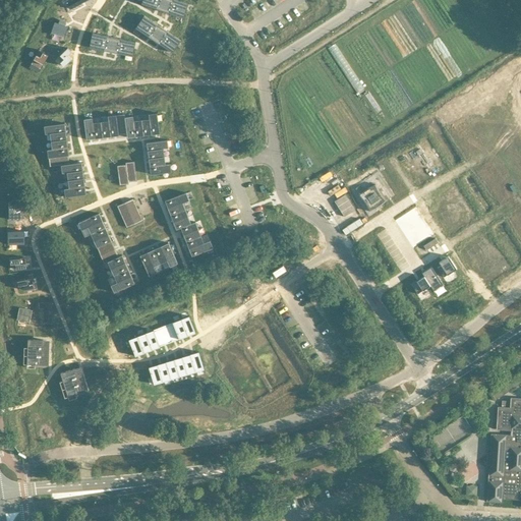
[(73,0),(68,3),(71,8),(85,0),(73,0)]
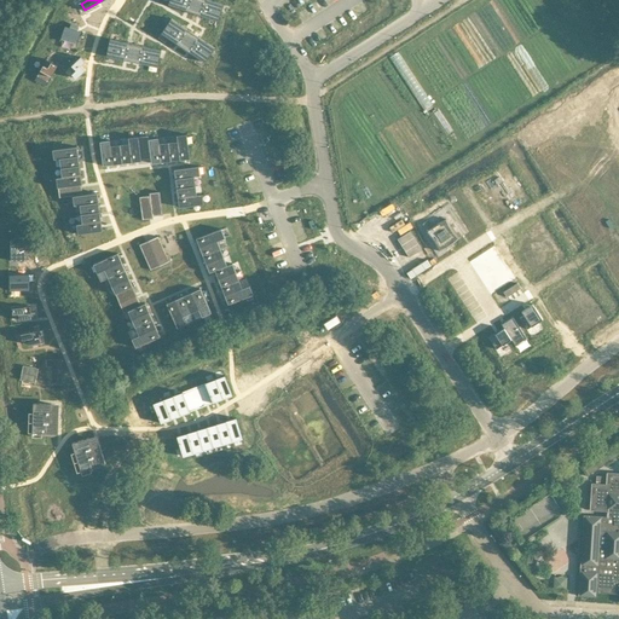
[(184,0),(169,0),(168,4),(194,12),(196,4),(184,0)]
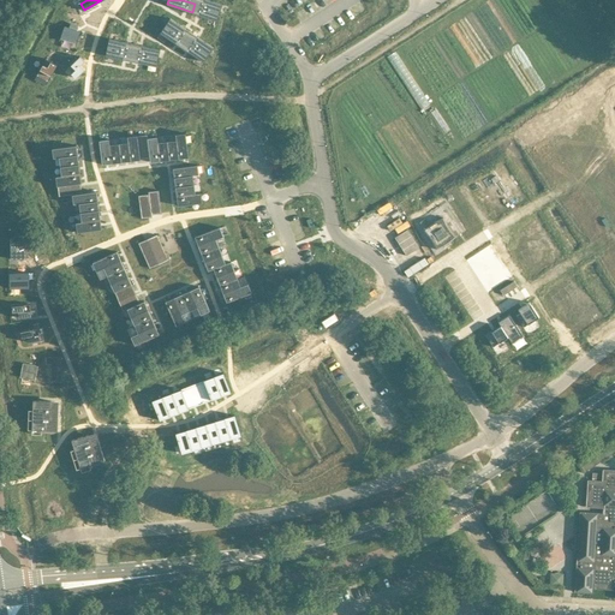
[(210,0),(196,0),(195,4),(220,12),(222,4),(210,0)]
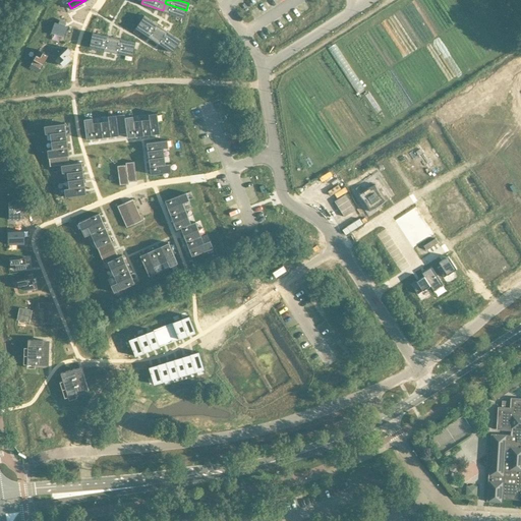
[(165,3),(163,10),(184,17),(186,10),(165,3)]
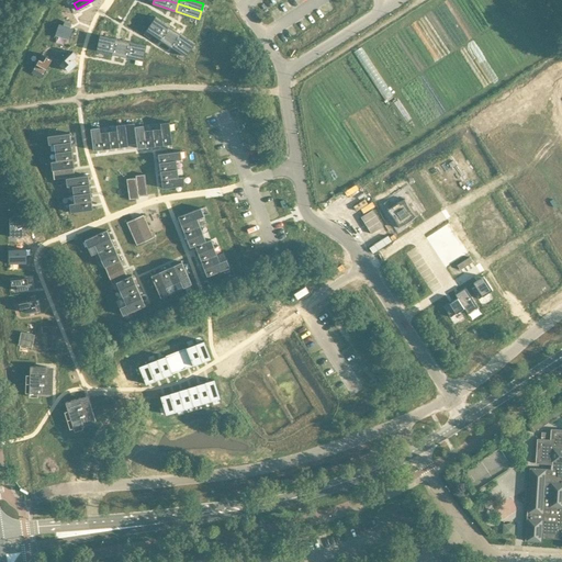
[(156,17),(152,23),(171,36),(176,30),(156,17)]
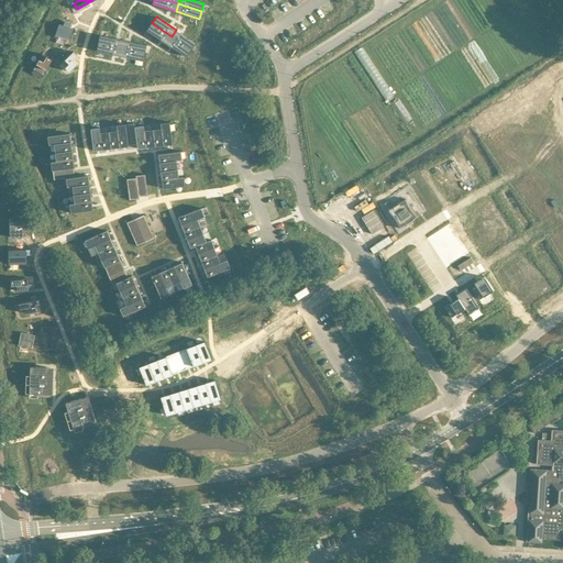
[(59,23),(56,33),(70,39),(75,29),(69,26),(70,23),(65,22),(64,24),(59,23)]
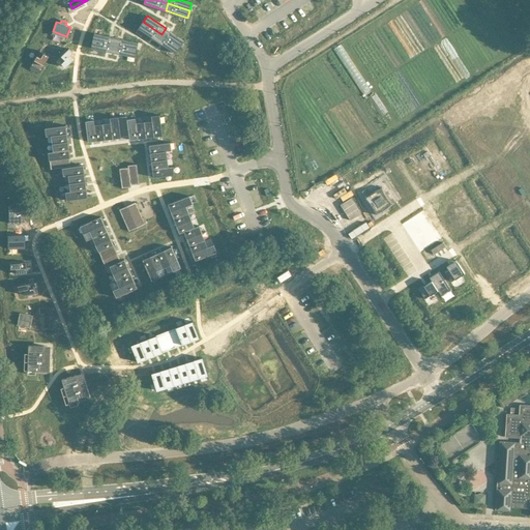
[(143,22),(138,28),(157,40),(162,34),(143,22)]
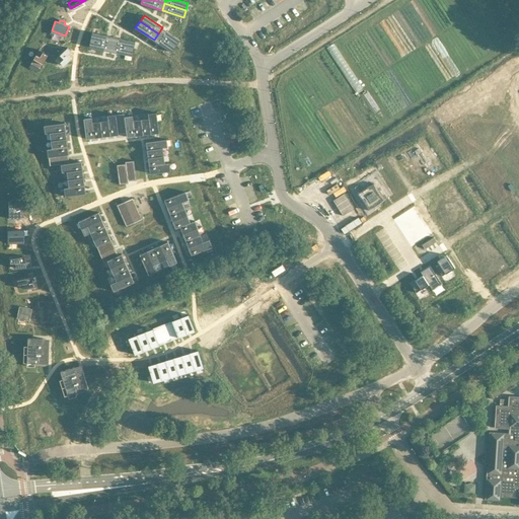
[(162,27),(158,33),(176,46),(180,40),(162,27)]
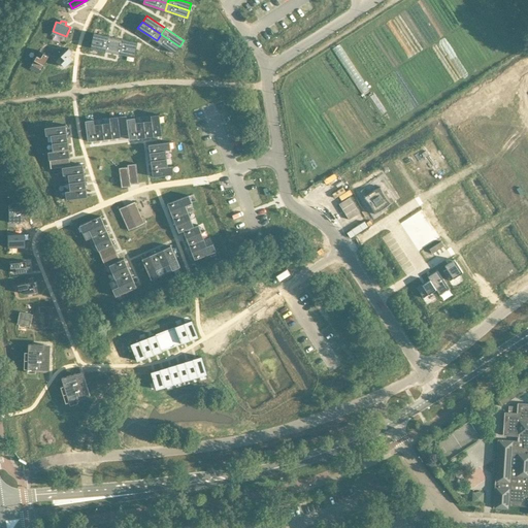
[(94,33),(92,40),(114,44),(116,37),(94,33)]
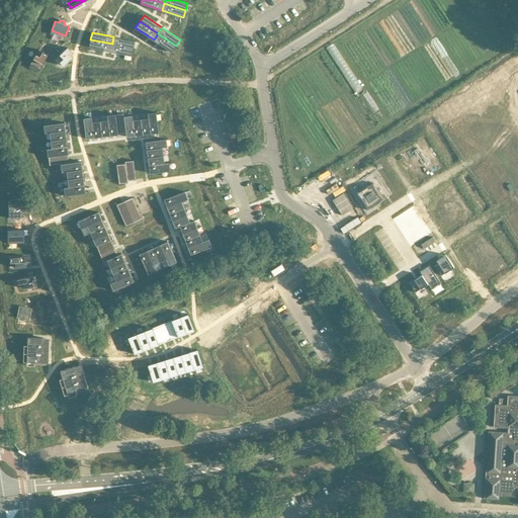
[(158,33),(154,39),(172,52),(176,46),(158,33)]
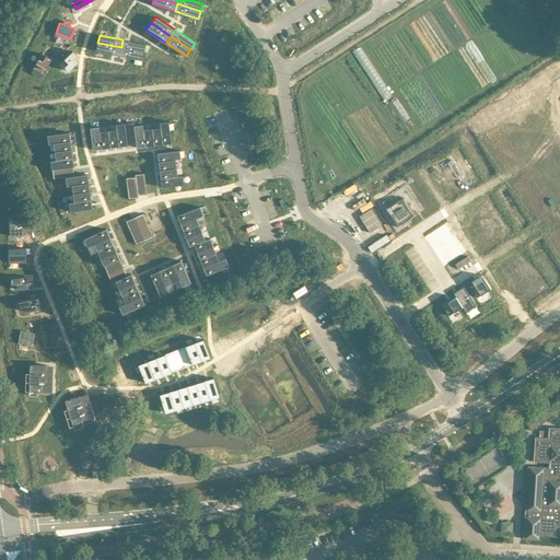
[(123,39),(121,47),(144,53),(147,45),(123,39)]
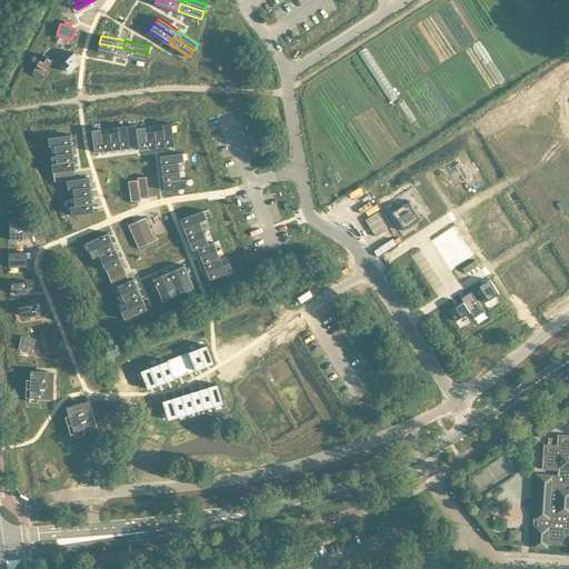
[(99,43),(98,51),(121,57),(123,48),(99,43)]
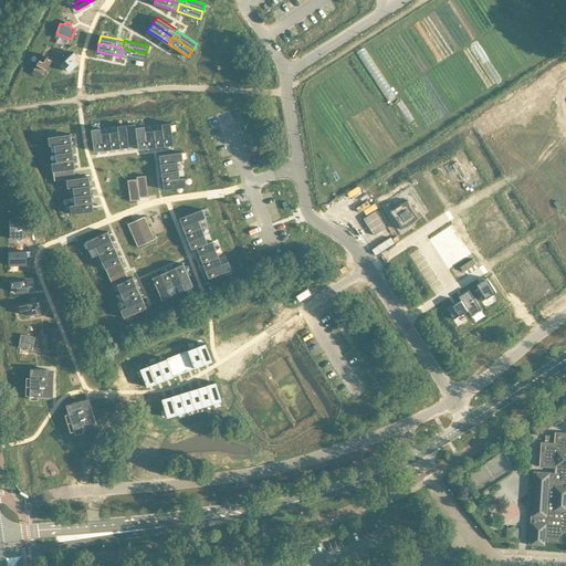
[(123,48),(121,56),(145,61),(146,53),(123,48)]
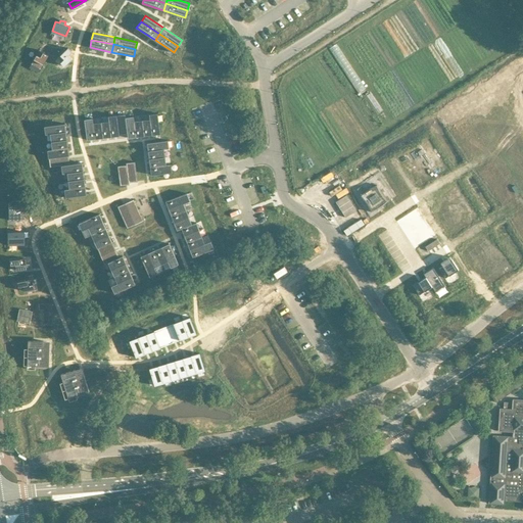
[(68,48),(60,55),(64,59),(61,62),(64,66),(73,59),(68,55),(72,52),(68,48)]
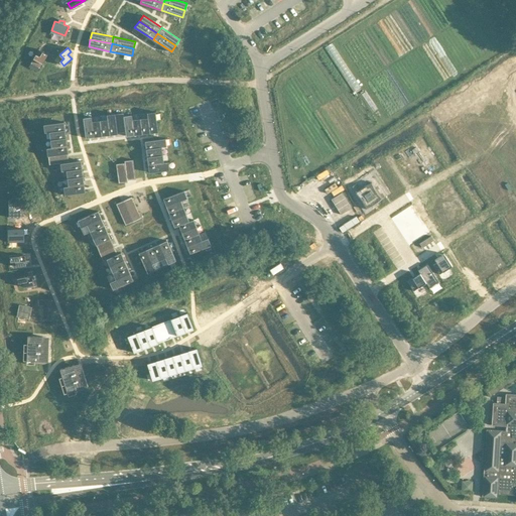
[(38,49),(31,62),(40,68),(47,54),(38,49)]
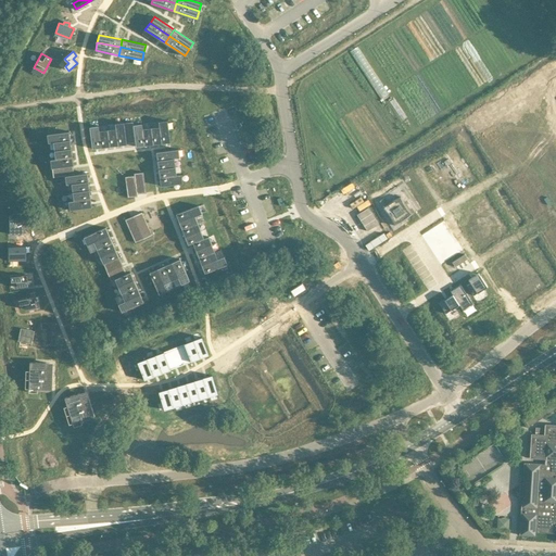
[(167,121),(159,122),(160,126),(162,143),(171,142),(167,121)]
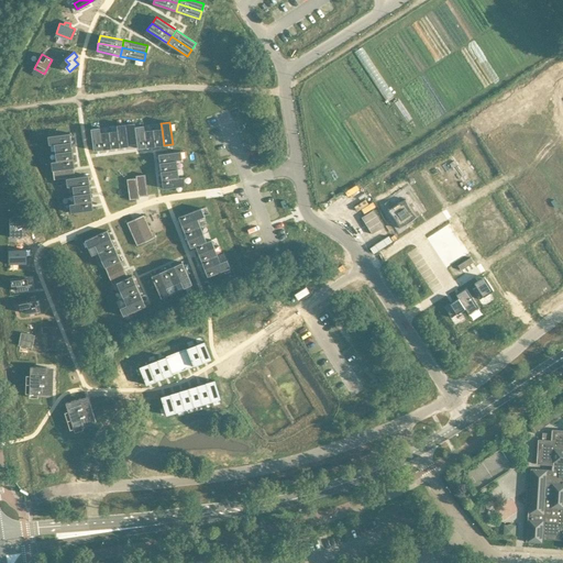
[(135,123),(125,124),(129,145),(138,144),(135,127),(135,123)]
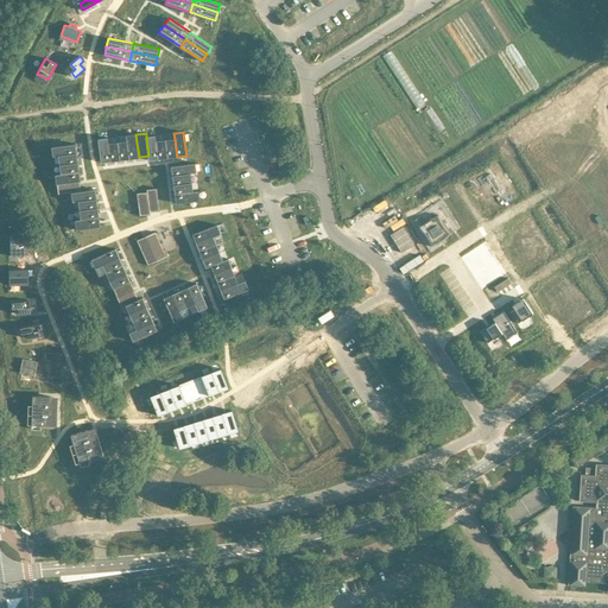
[(135,134),(126,135),(127,140),(130,159),(139,158),(139,157),(135,134)]
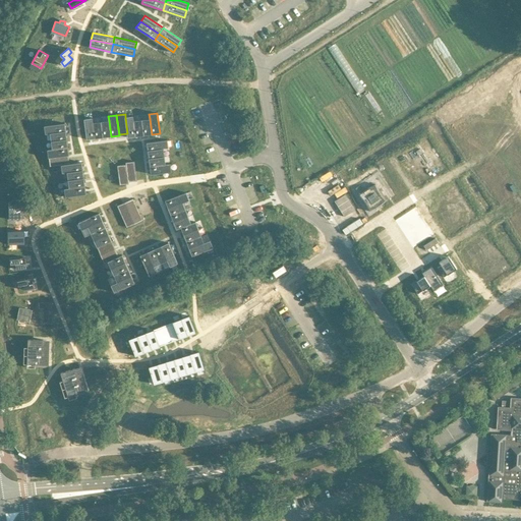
[(133,116),(125,117),(127,133),(127,137),(135,136),(133,120),(133,116)]
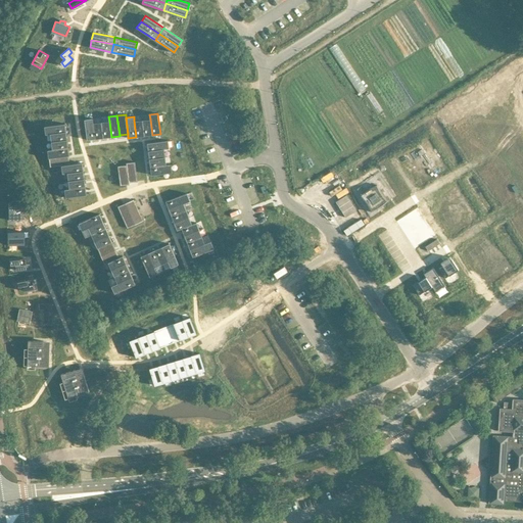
[(93,119),(85,120),(87,140),(95,139),(93,123),(93,119)]
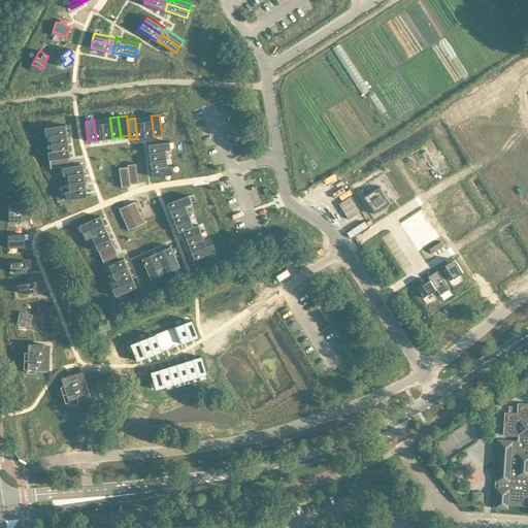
[(152,120),(143,121),(145,137),(154,136),(152,120)]
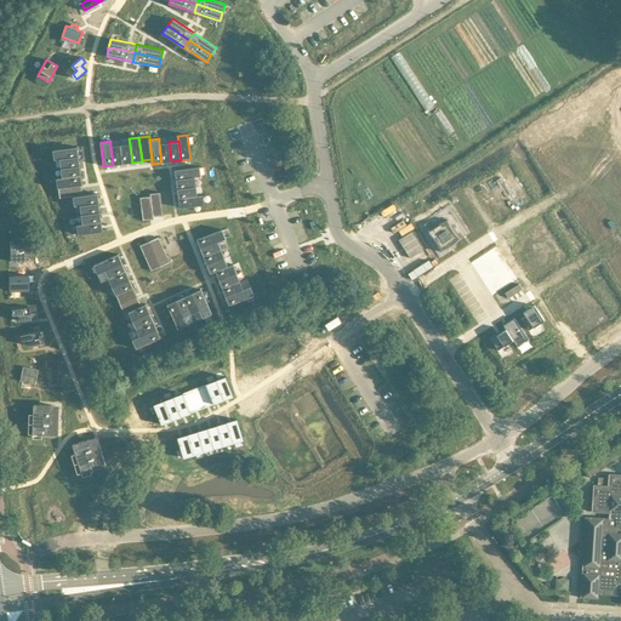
[(169,142),(159,143),(161,163),(171,161),(169,142)]
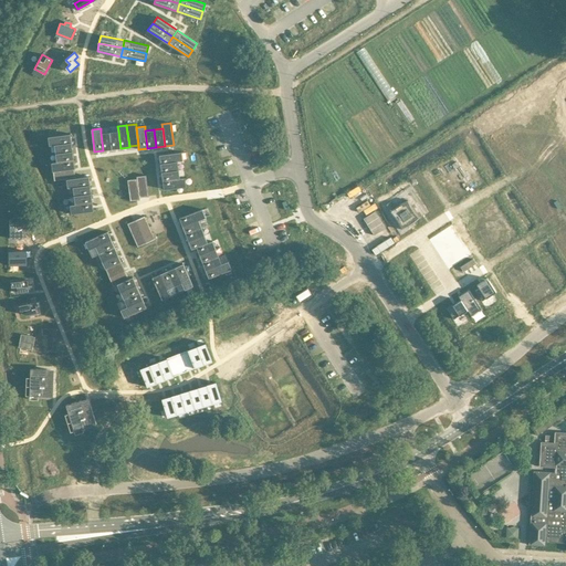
[(118,130),(109,132),(112,149),(121,148),(118,130)]
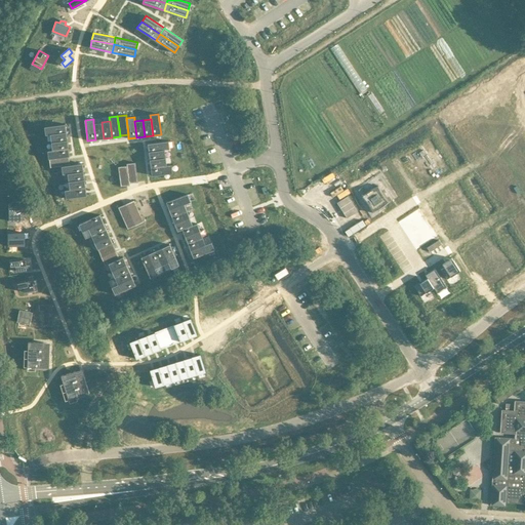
[(102,122),(93,123),(95,139),(104,138),(102,122)]
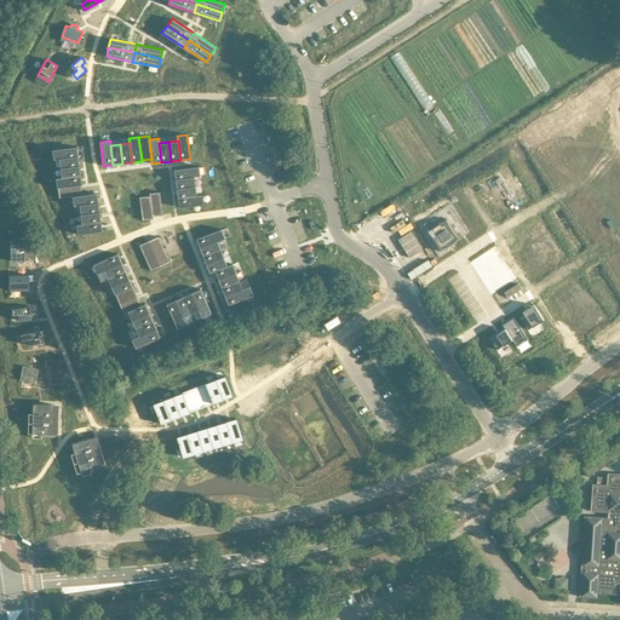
[(78,147),(53,149),(55,159),(59,159),(79,156),(78,147)]
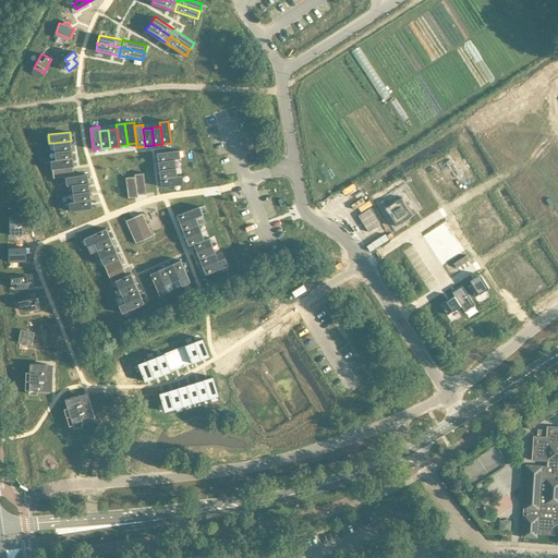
[(71,141),(53,143),(55,150),(72,148),(71,141)]
